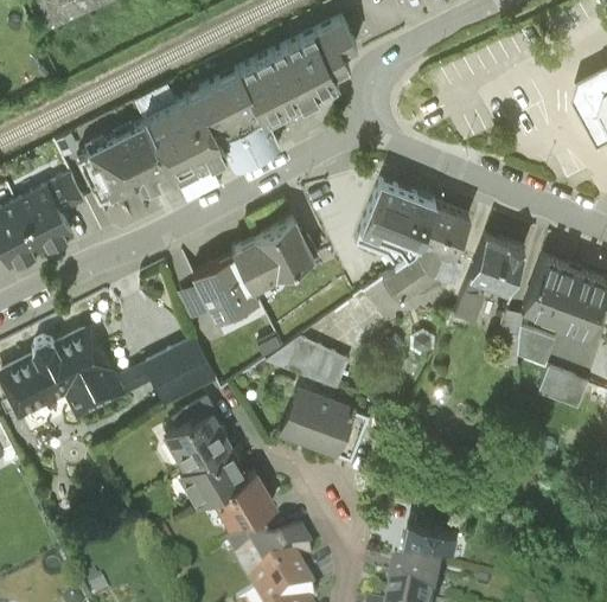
[(36,0),(49,26),(102,0),(36,0)]
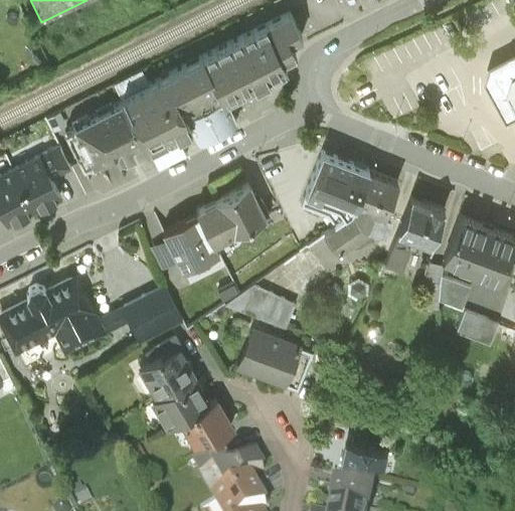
[(162,78),(186,129),(195,147),(238,125),(225,101),(287,69),(282,61),(293,55),(289,47),(301,41),(288,16),(162,78)]
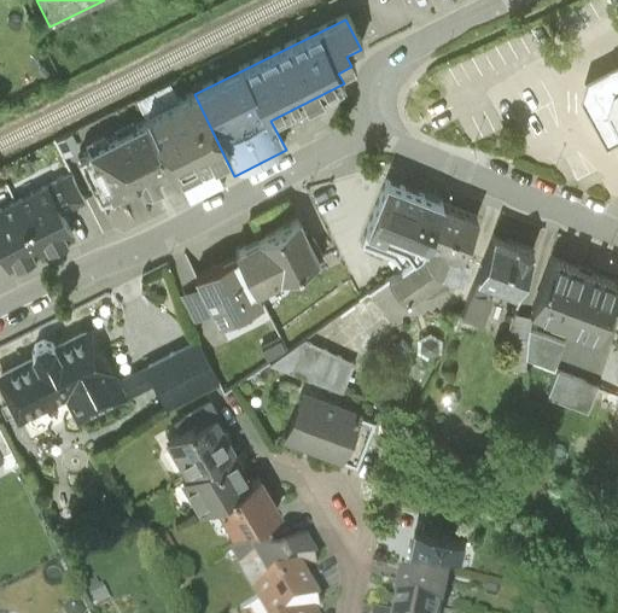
[(604,81),(589,88),(584,107),(606,146),(617,139),(617,69),(602,77),(604,81)]
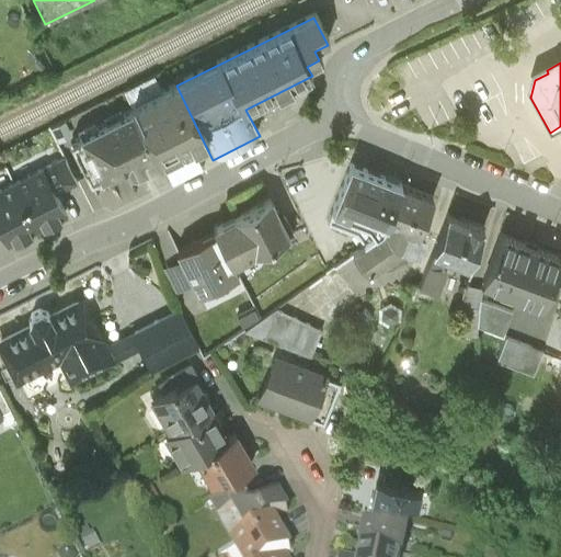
[(203,140),(176,86),(132,108),(134,113),(153,151),(158,162),(203,140)]
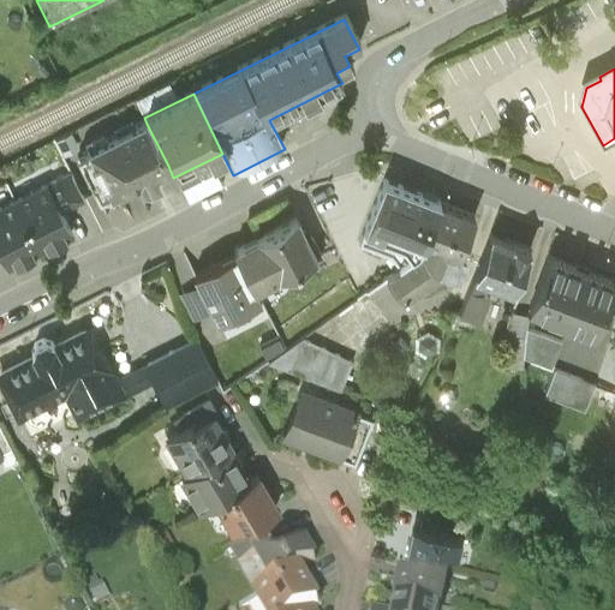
[(90,155),(79,161),(105,210),(119,204),(113,193),(139,180),(144,190),(159,184),(154,173),(168,166),(147,124),(88,153),(90,155)]
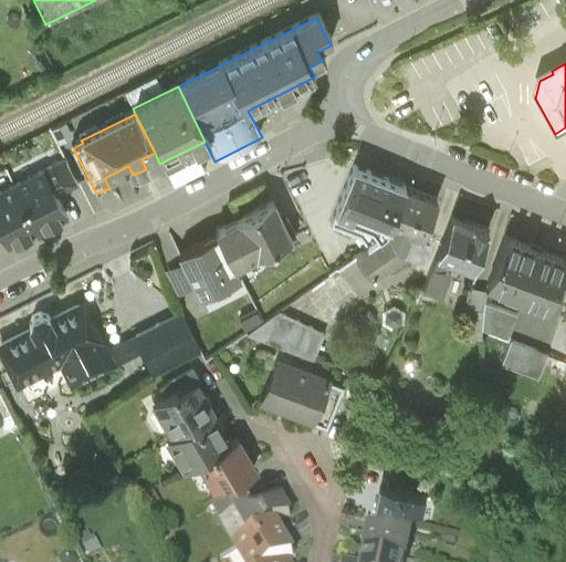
[(65,164),(14,189),(37,233),(67,219),(55,197),(76,186),(65,164)]
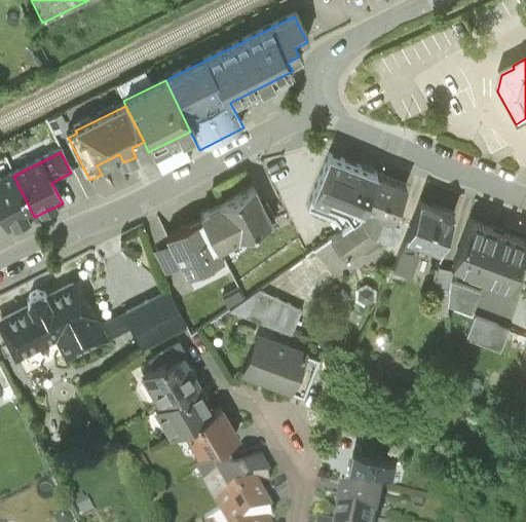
[(360,219),(377,176),(330,157),(310,209),(336,218),(343,230),(360,219)]
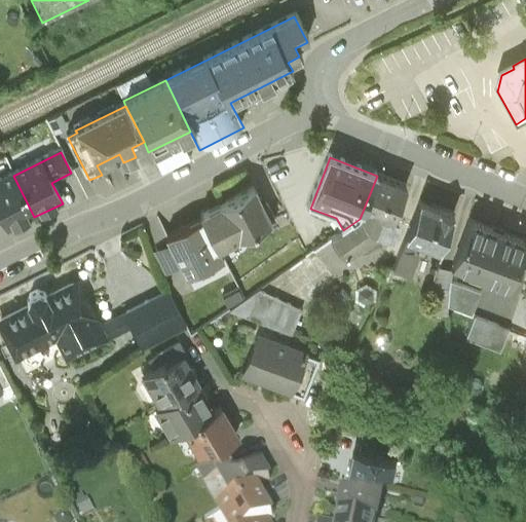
[(0,219),(6,231),(34,217),(13,176),(0,182),(0,219)]
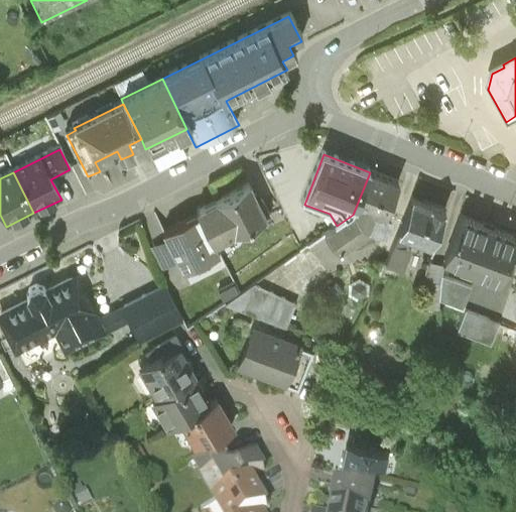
[(398,183),(370,172),(353,215),(337,226),(326,235),(340,253),(370,233),(383,238),(391,218),(385,216),(398,183)]
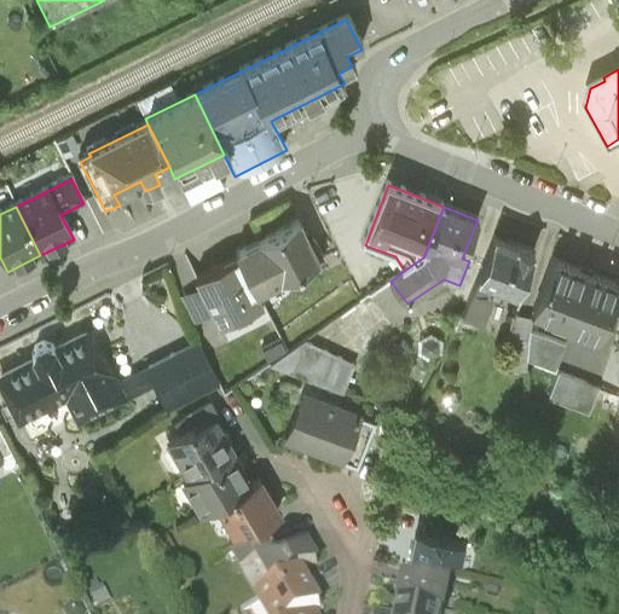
[(318,262),(298,222),(259,242),(260,243),(237,255),(238,260),(256,294),(318,262)]
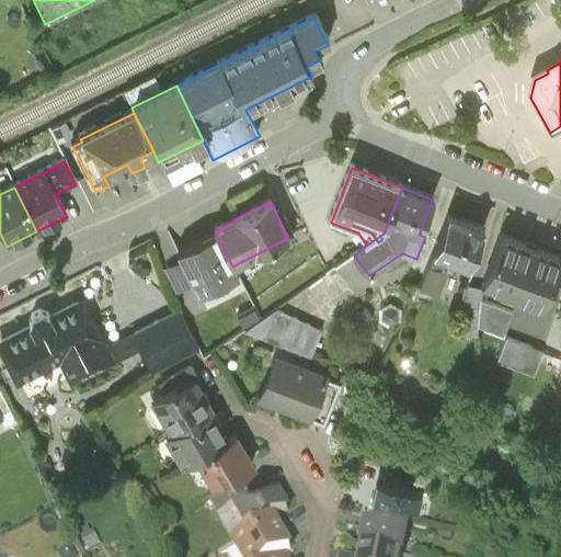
[(487,227),(448,213),(432,257),(444,261),(460,268),(458,272),(470,277),(478,259),(474,258),(487,227)]
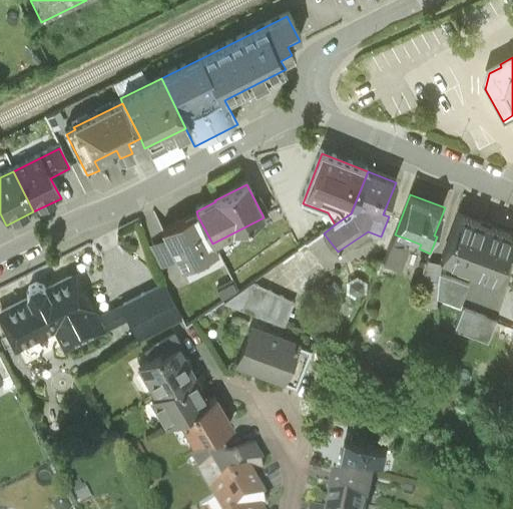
[(512,236),(457,214),(439,262),(494,286),(512,236)]
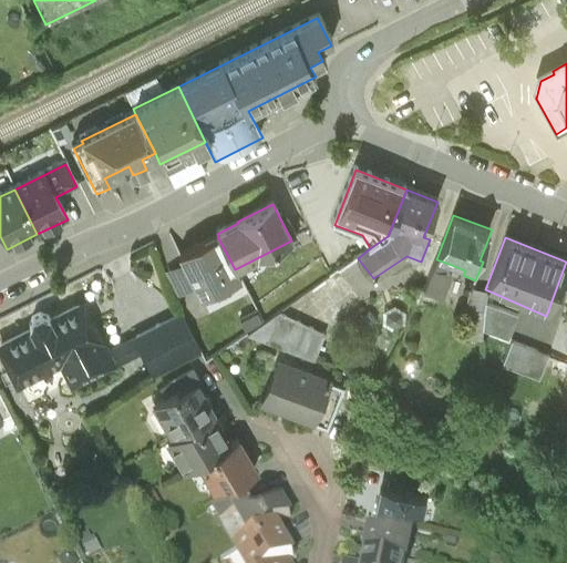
[(235,269),(218,238),(178,257),(183,266),(199,302),(240,282),(235,269)]
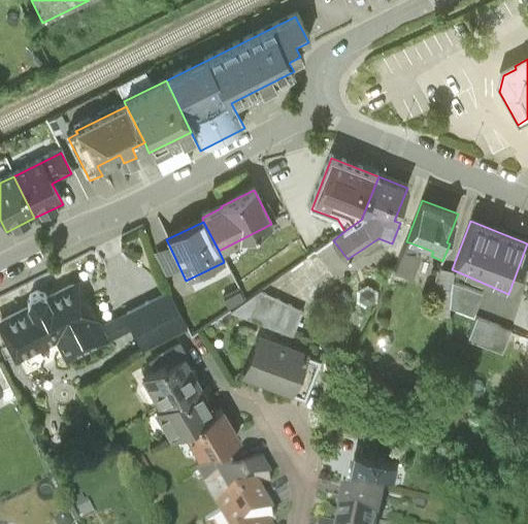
[(348,259),(333,240),(312,256),(327,275),(348,259)]
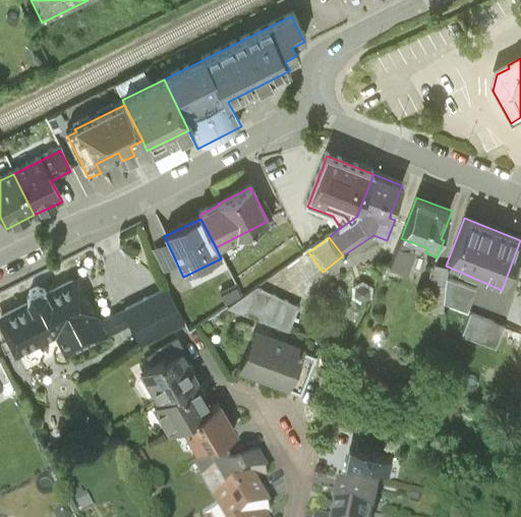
[(412,242),(401,238),(389,269),(406,276),(415,252),(409,250),(412,242)]
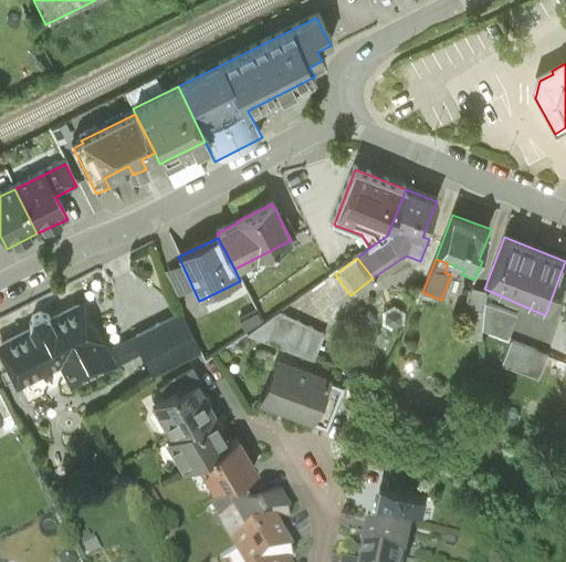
[(199,301),(182,266),(167,273),(190,323),(207,315),(199,301)]
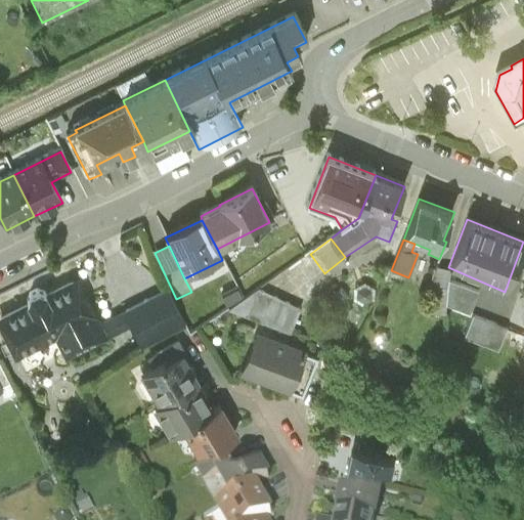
[(449,283),(450,272),(437,271),(432,316),(445,318),(446,308),(449,283)]
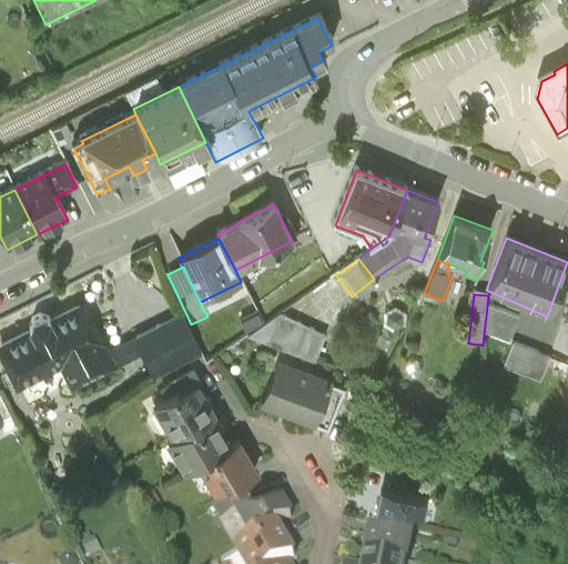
[(509,344),(519,320),(487,306),(484,334),(509,344)]
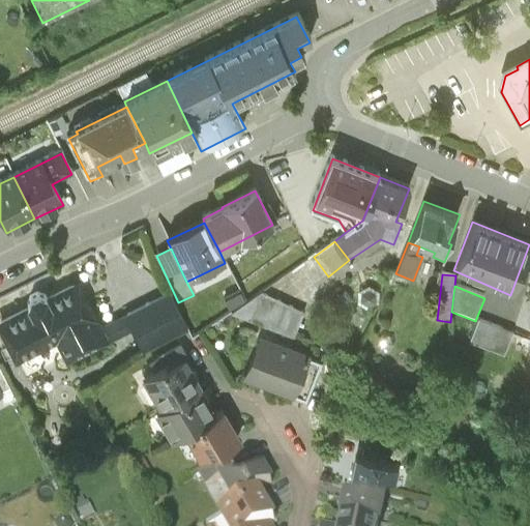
[(97,331),(77,289),(48,303),(46,300),(37,297),(30,300),(27,309),(29,313),(0,327),(18,360),(58,340),(59,343),(56,345),(64,361),(66,360),(67,362),(105,344),(97,331)]
